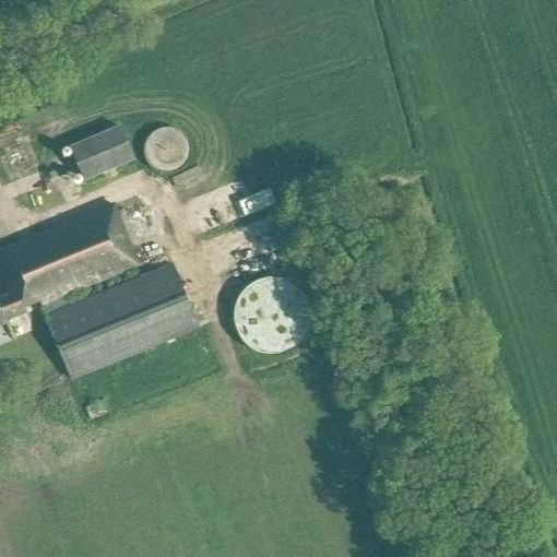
[(86,179),(135,158),(121,126),(73,146),(86,179)]
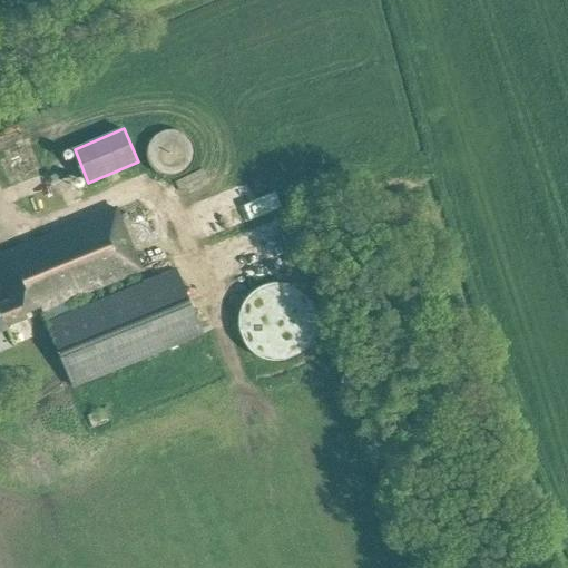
[(240,188),(248,214),(284,202),(276,176),(240,188)]
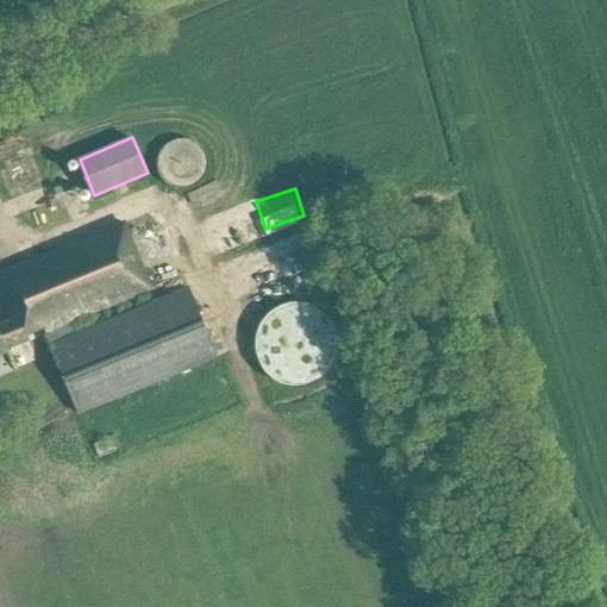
[(80,333),(74,320),(154,288),(127,223),(0,274),(0,282),(16,320),(0,326),(0,355),(10,352),(7,348),(30,339),(29,333),(45,326),(81,413),(218,357),(191,289),(80,333)]
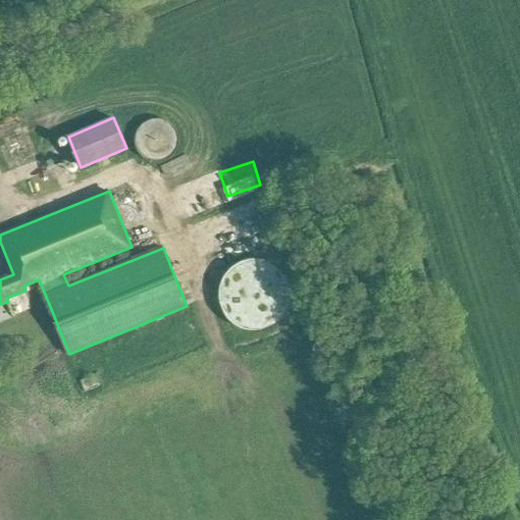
[(258,201),(234,209),(243,236),(267,226),(258,201)]
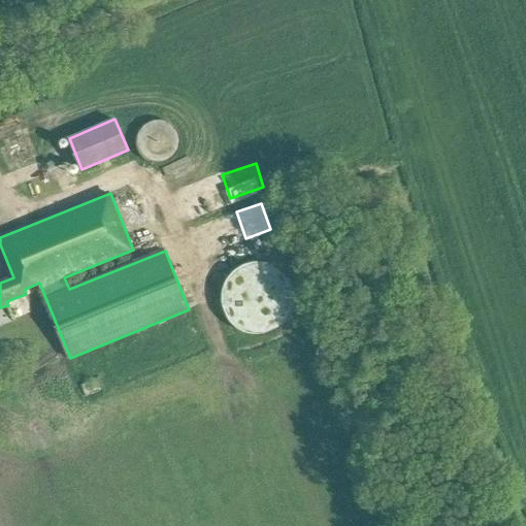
[(229,272),(225,278),(222,285),(221,290),(220,295),(220,300),(222,308),(225,315),(230,323),(235,328),(245,332),(257,334),(268,332),(276,328),(284,322),(289,316),(292,306),(293,297),(291,289),(288,281),(282,271),(274,266),(264,262),(256,261),(248,261),(241,264),(235,267),(229,272)]
